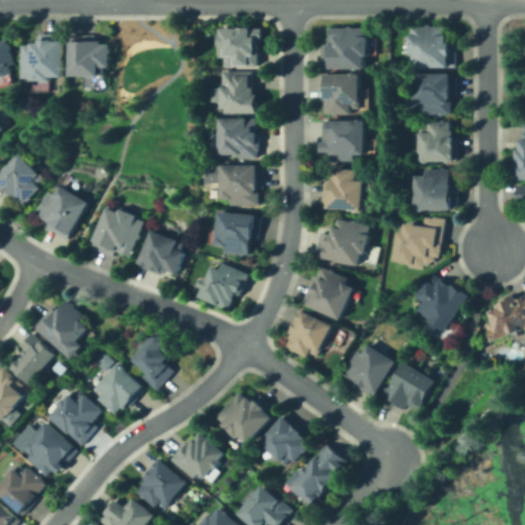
[(443,24),(443,40),(454,40),(454,65),(410,65),(410,52),(407,52),(407,33),(410,33),(410,24),(443,24)]
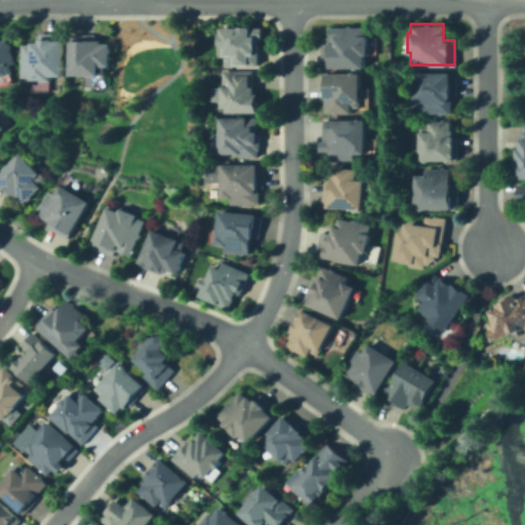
[(365,27),(365,36),(365,55),(365,67),(326,67),(326,66),(318,66),(318,42),(326,42),(326,27),(365,27)]
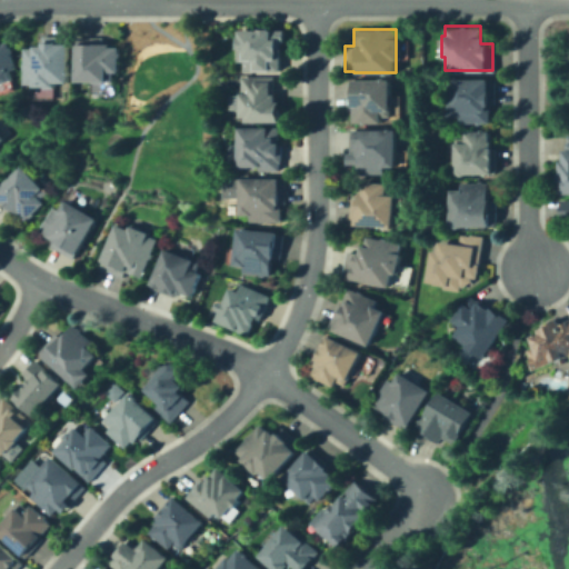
[(240,30),(283,30),(283,40),(279,40),(279,70),(240,70),(240,59),(236,59),(236,48),(231,48),(231,33),(236,35),(236,30),(240,30)]
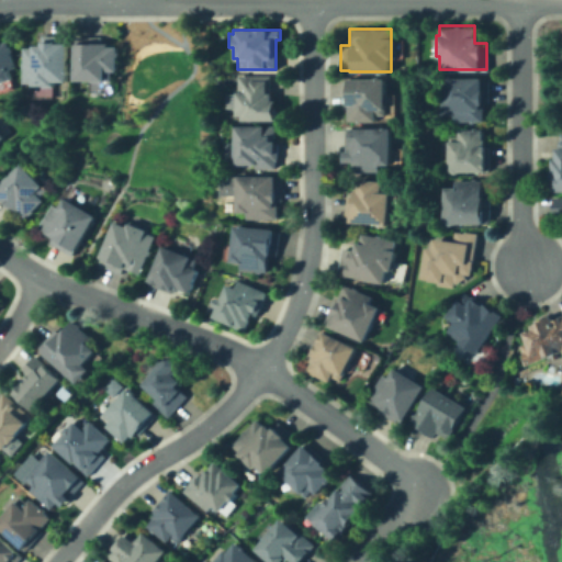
[(55,82),(55,85),(35,85),(35,82),(25,81),(25,46),(42,46),(42,35),(69,35),(68,80),(55,80),(55,82)]
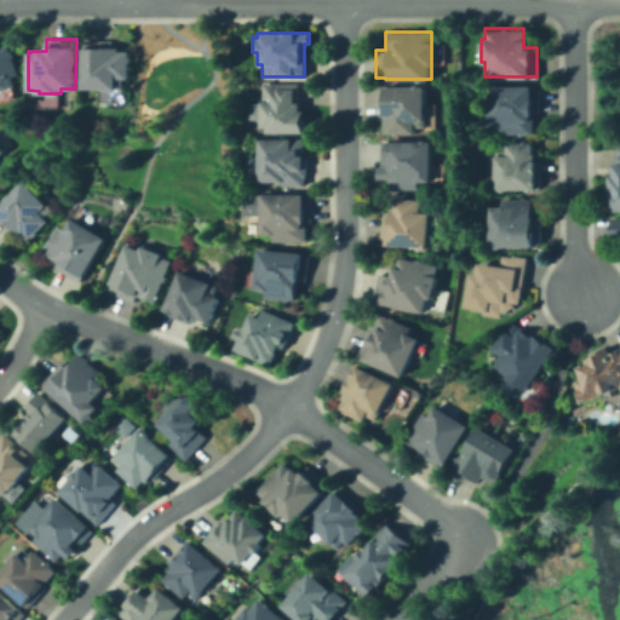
[(114,39),(114,46),(120,46),(120,50),(128,50),(127,68),(120,68),(120,85),(85,85),(85,39),(114,39)]
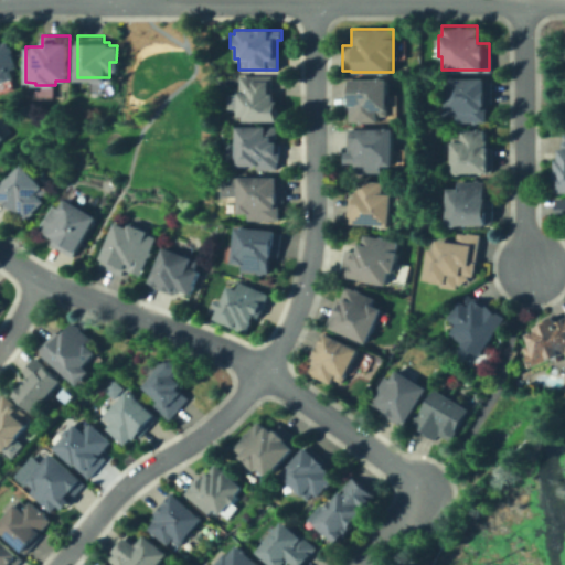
[(0,41),(8,40),(16,67),(11,70),(13,78),(0,82),(0,41)]
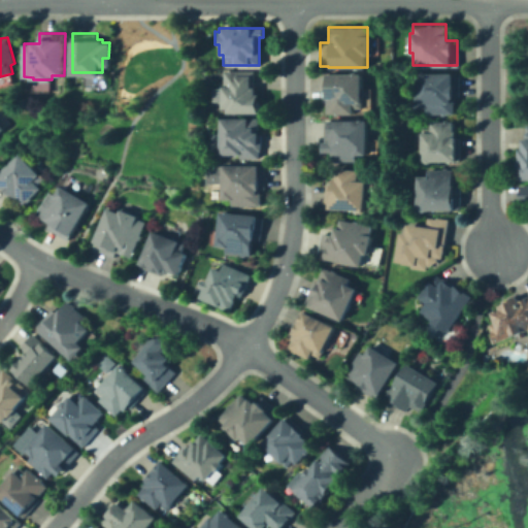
[(253,70),(253,94),(257,94),(257,113),(224,113),(224,100),(210,100),(210,87),(224,87),(224,70),(253,70)]
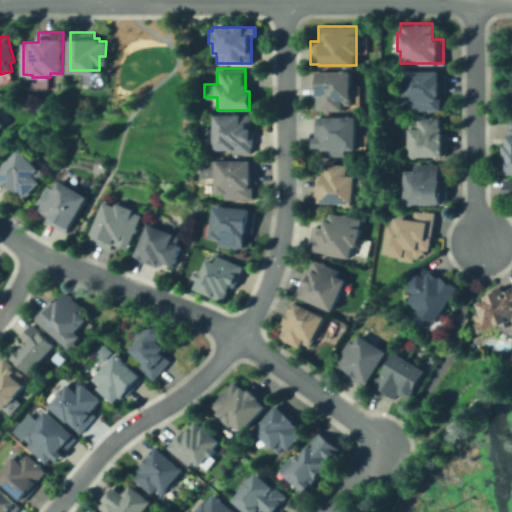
[(341,108),(315,108),(315,71),(350,71),(350,104),(341,104),(341,108)]
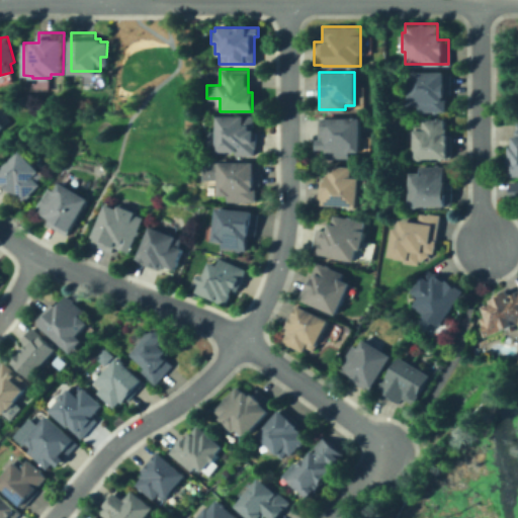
[(449,73),(448,95),(444,95),(444,111),(417,111),(417,104),(405,104),(406,73),(407,73),(449,73)]
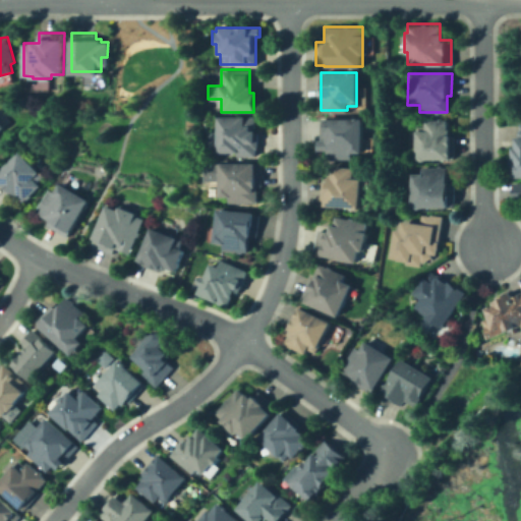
[(252,116),(252,130),(255,130),(255,155),(236,155),(236,153),(215,153),(215,149),(209,149),(209,130),(216,130),(216,116),(252,116)]
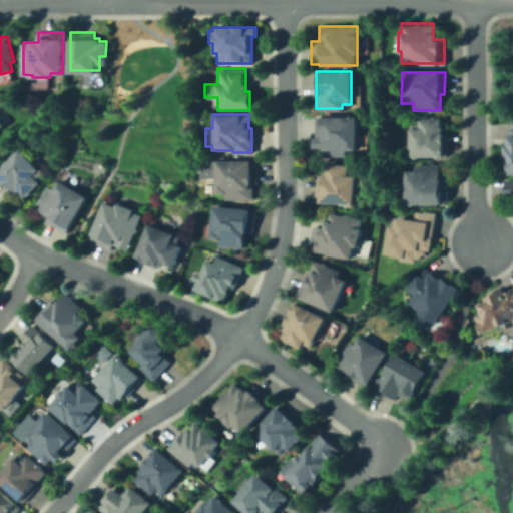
[(345,147),(345,155),(320,155),(320,147),(312,147),(312,137),(317,137),(317,117),(355,117),(355,147),(345,147)]
